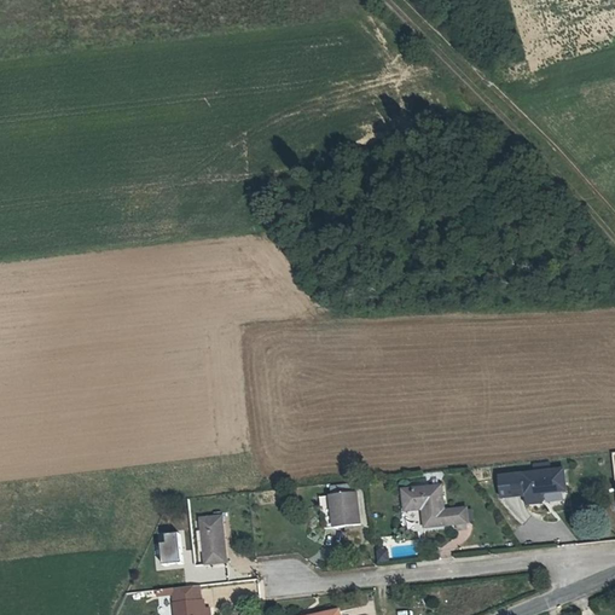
[(550,469),(549,459),(522,463),(523,473),(550,469)]
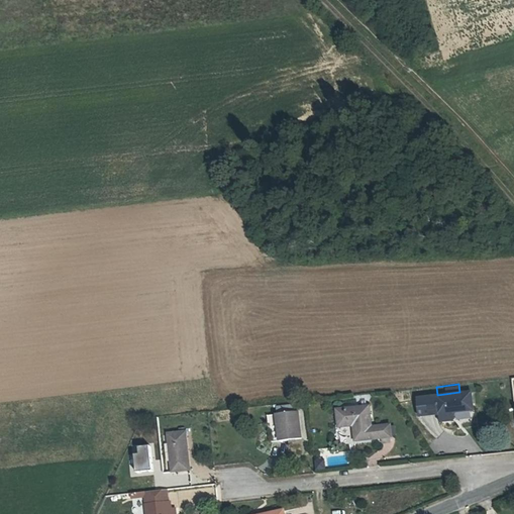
[(437,407),(438,412),(449,411),(473,408),(471,390),(459,392),(437,395),(436,395),(437,407)]
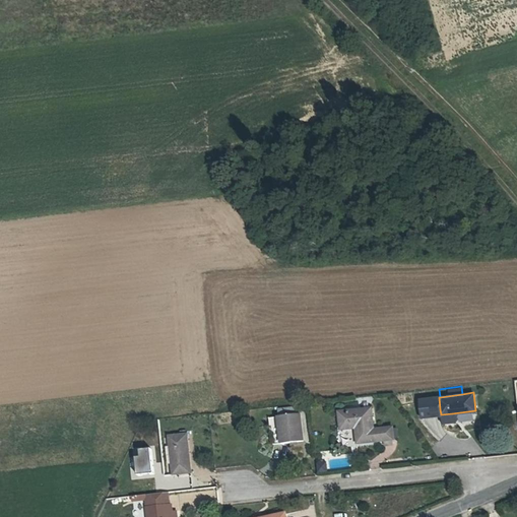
[(439,396),(422,399),(424,412),(440,409),(439,397),(439,396)]
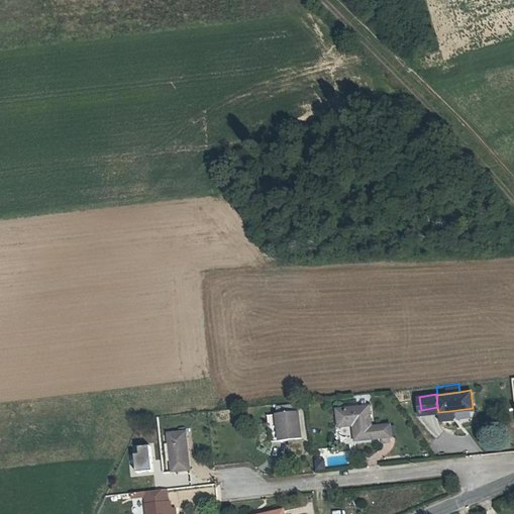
[(354,438),(381,434),(390,433),(391,433),(390,422),(381,423),(379,404),(336,409),(337,425),(352,423),(354,438)]
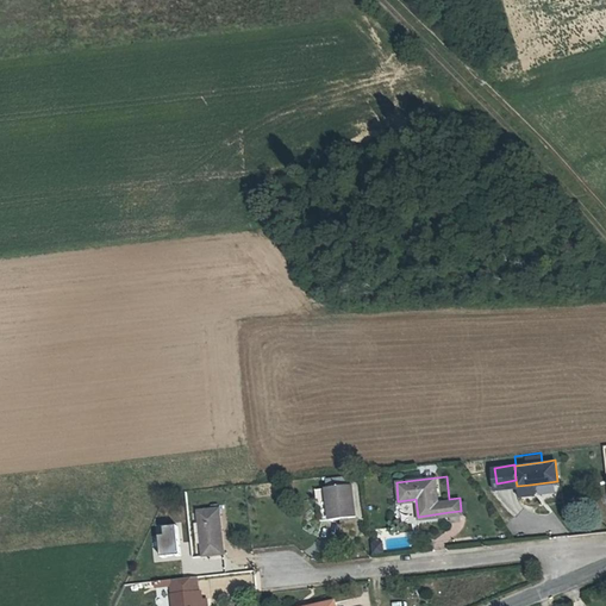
[(316,498),(326,497),(329,518),(355,514),(350,485),(314,489),(316,498)]
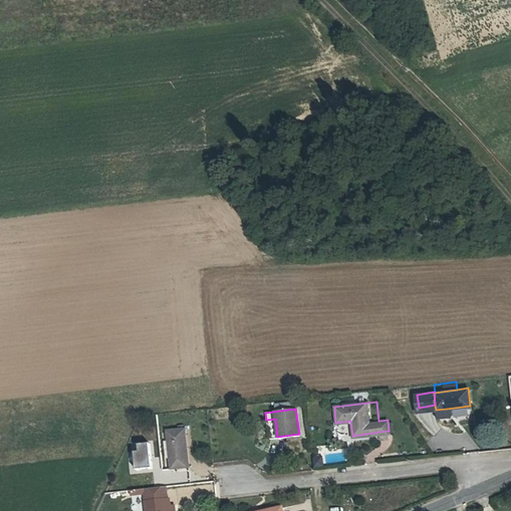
[(448,417),(447,409),(436,410),(437,419),(448,417)]
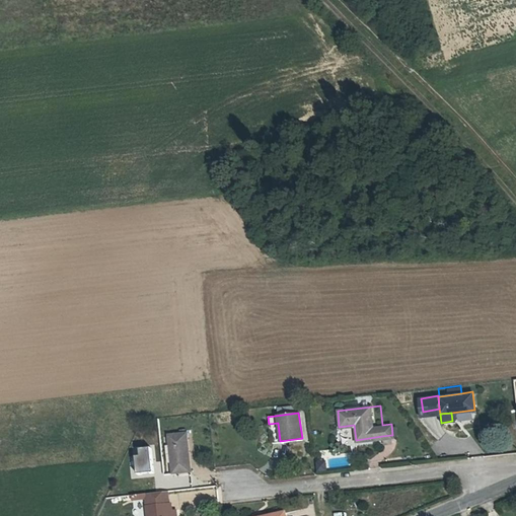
[(187,434),(169,436),(173,474),(191,472),(187,434)]
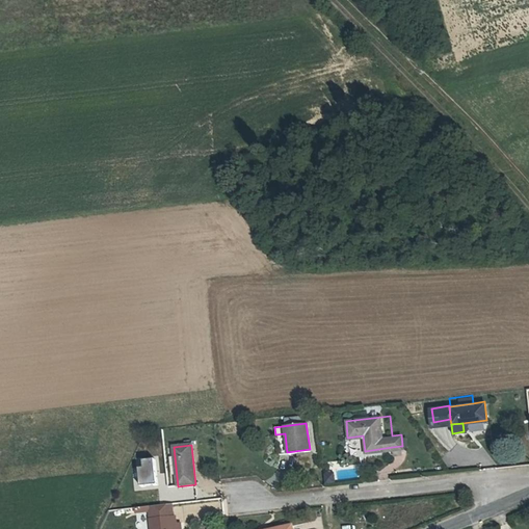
[(140,459),(141,467),(136,468),(139,484),(155,482),(152,457),(140,459)]
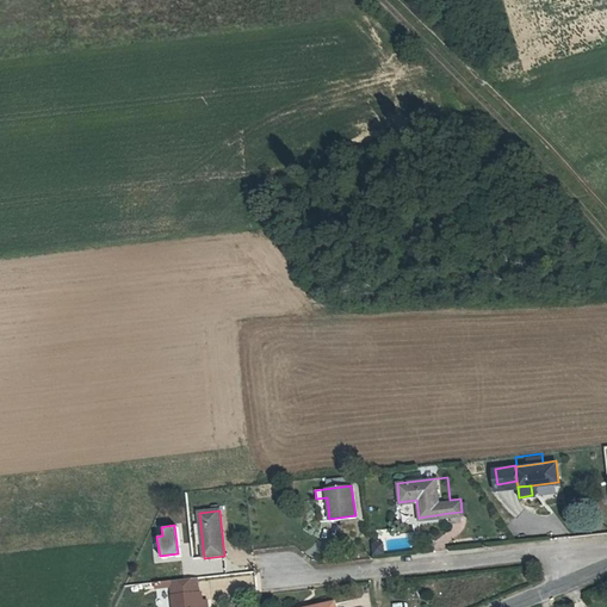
[(174,606),(199,606),(199,600),(196,576),(171,578),(174,606)]
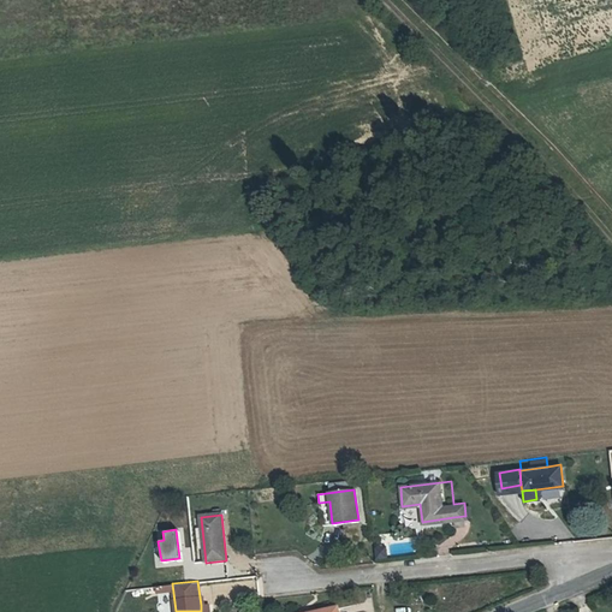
All buildings are outlined.
